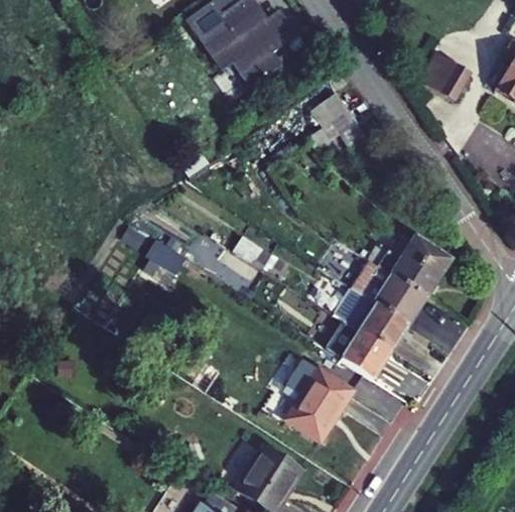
[(236,58),(254,84),(279,66),(270,52),(295,35),(277,10),(264,19),(251,0),(213,0),(222,12),(231,24),(206,42),(224,68),(236,58)]
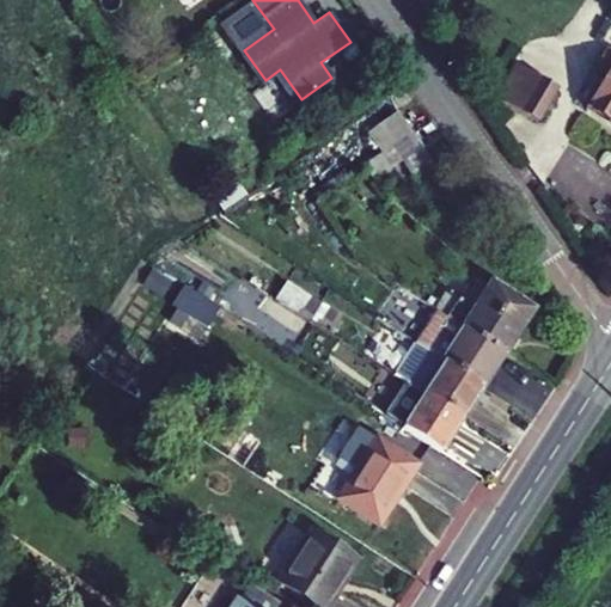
[(608,71),(588,103),(610,116),(610,47),(608,46),(597,65),(608,71)]
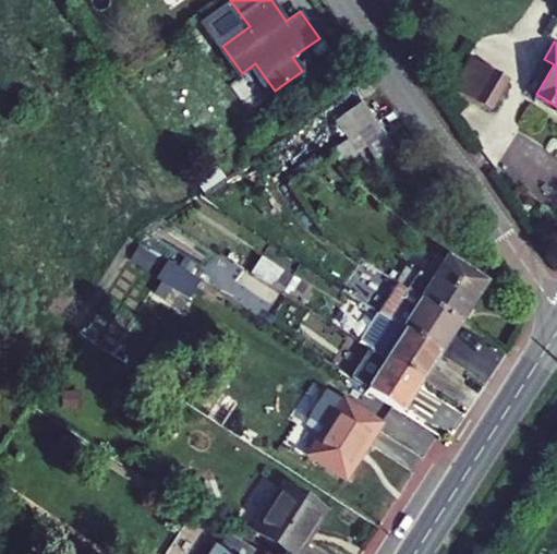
[(451,85),(489,108),(508,77),(470,55),(451,85)]
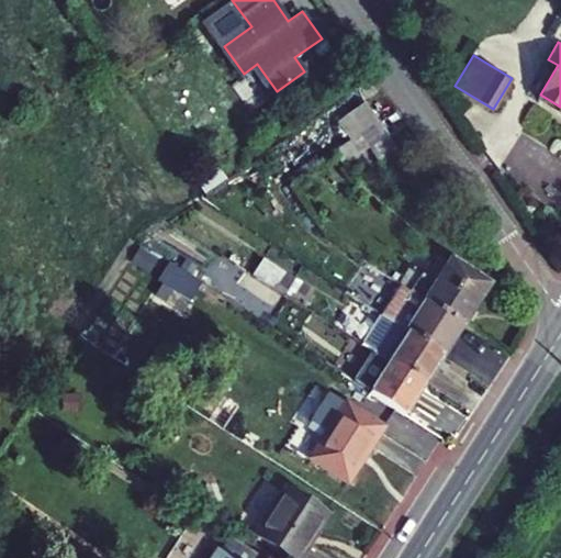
[(351,137),(379,118),(366,99),(338,119),(351,137)]
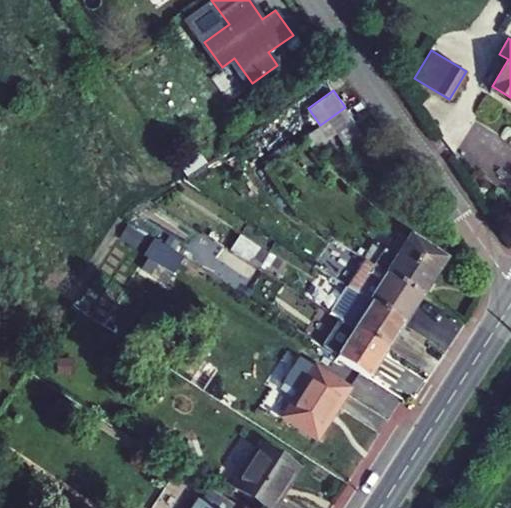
[(354,119),(345,107),(320,125),(328,136),(329,137),(337,131),(354,119)]
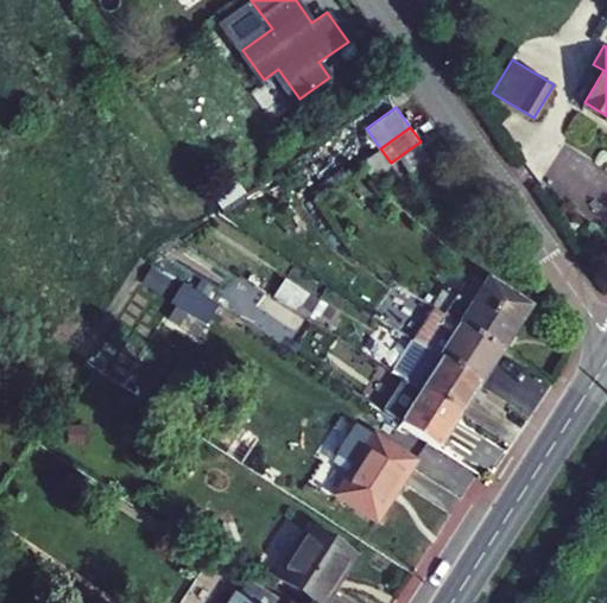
[(430,156),(421,141),(400,156),(410,170),(430,156)]
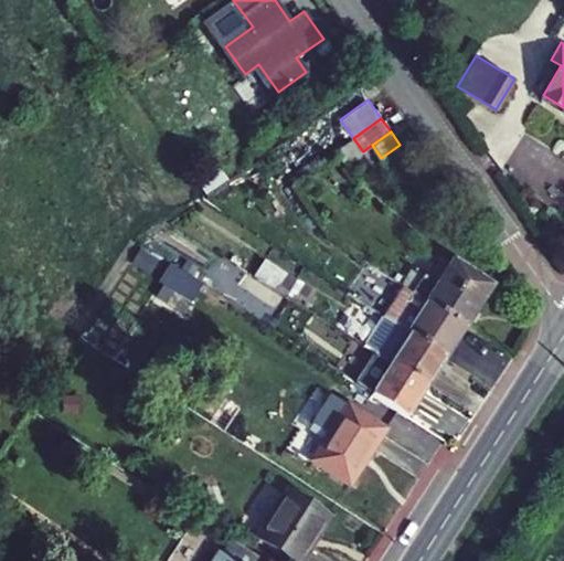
[(346,162),(362,150),(353,138),(337,150),(346,162)]
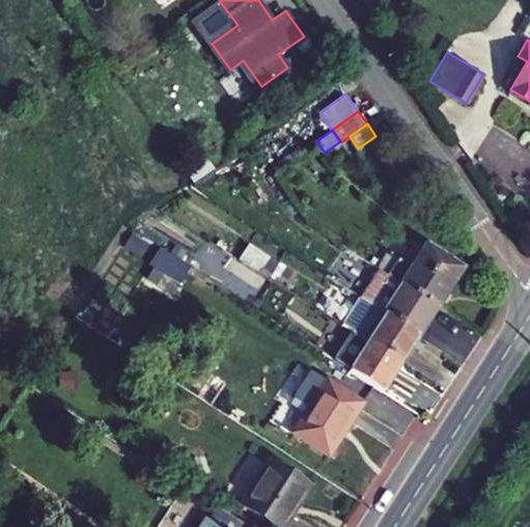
[(463,266),(426,243),(412,266),(398,256),(388,272),(438,304),(463,266)]
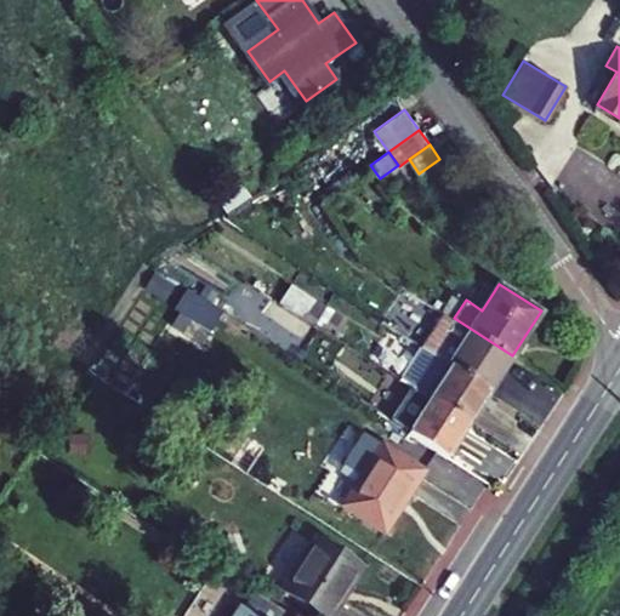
[(254,308),(269,319),(282,300),(266,290),(254,308)]
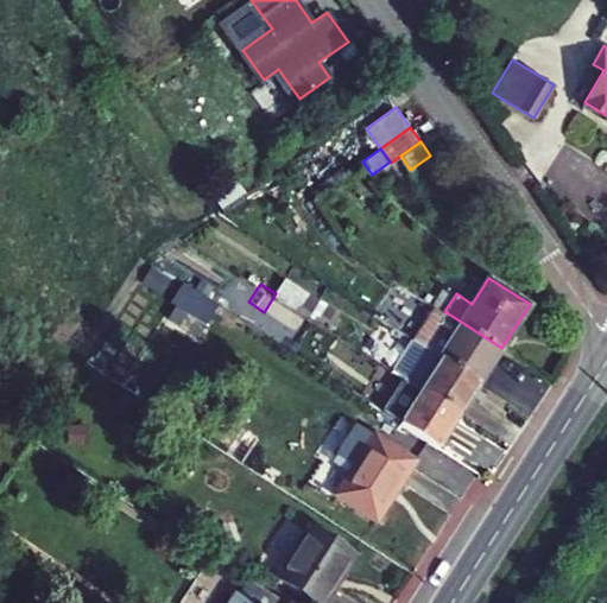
[(206,323),(219,303),(189,285),(177,305),(179,306),(206,323)]
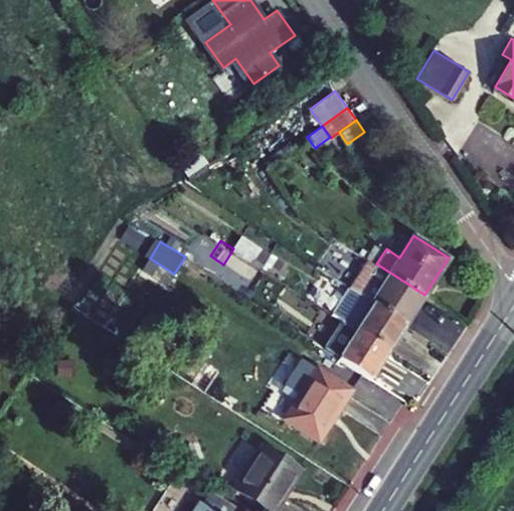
[(372,261),(376,264),(386,248),(376,242),(367,258),(368,258),(372,261)]
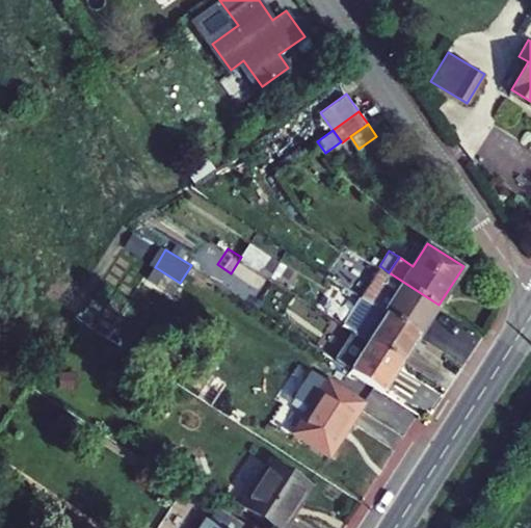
[(271,276),(284,262),(271,254),(261,270),(271,276)]
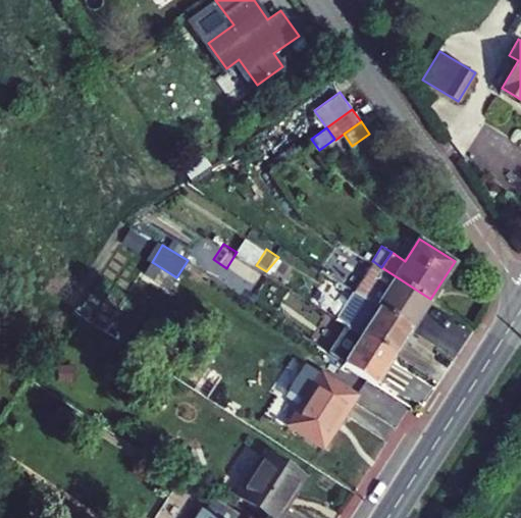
[(226,268),(255,287),(266,271),(256,265),(237,252),(226,268)]
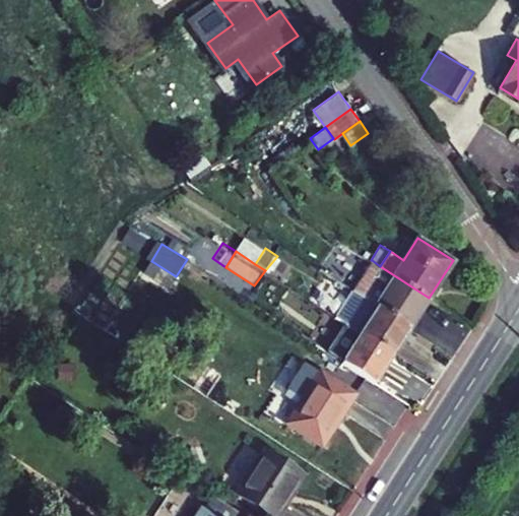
[(280,280),(290,265),(277,256),(265,270),(280,280)]
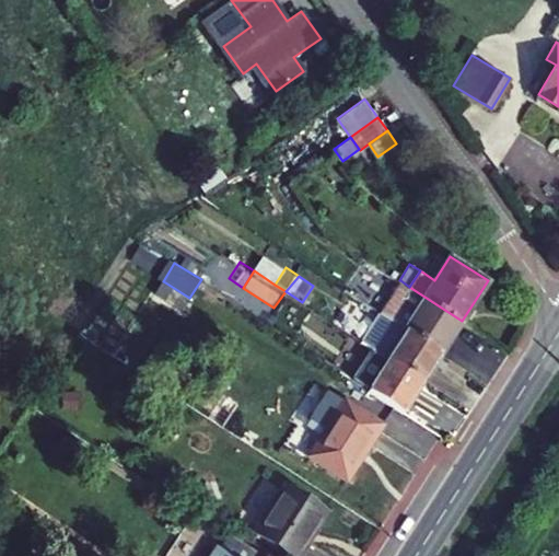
[(405,284),(400,280),(381,311),(385,313),(405,284)]
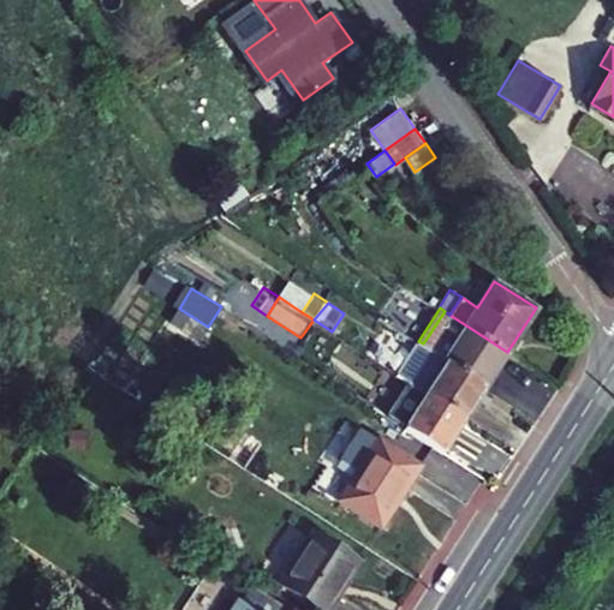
[(201,338),(208,327),(182,310),(174,321),(201,338)]
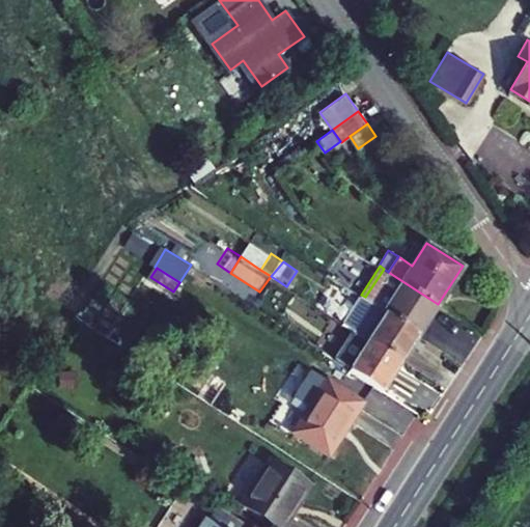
[(388,272),(384,269),(365,297),(419,332),(438,304),(388,272)]
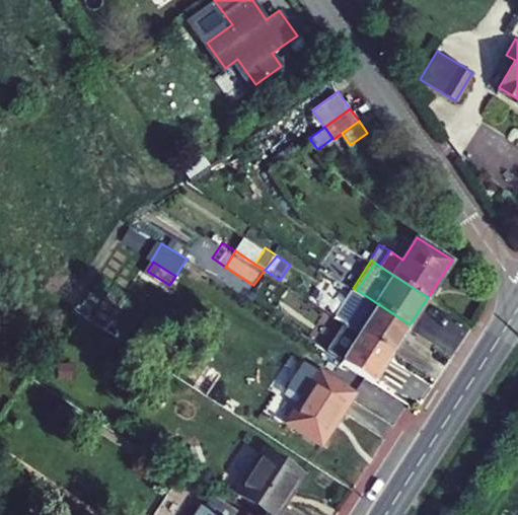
[(279,303),(290,286),(280,280),(265,270),(253,285),(254,286),(253,287),(279,303)]
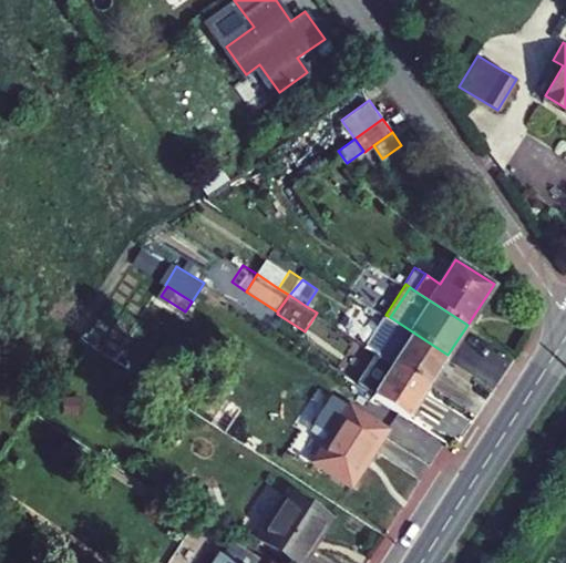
[(386,314),(366,345),(378,352),(429,385),(448,355),(390,317),(386,315),(386,314)]
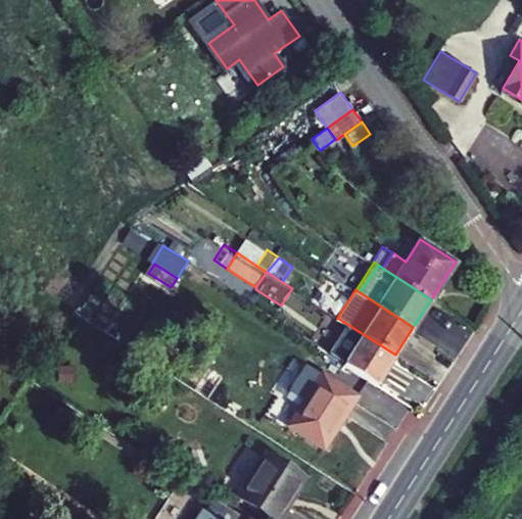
[(348,325),(330,351),(345,362),(344,363),(377,383),(395,355),(348,325)]
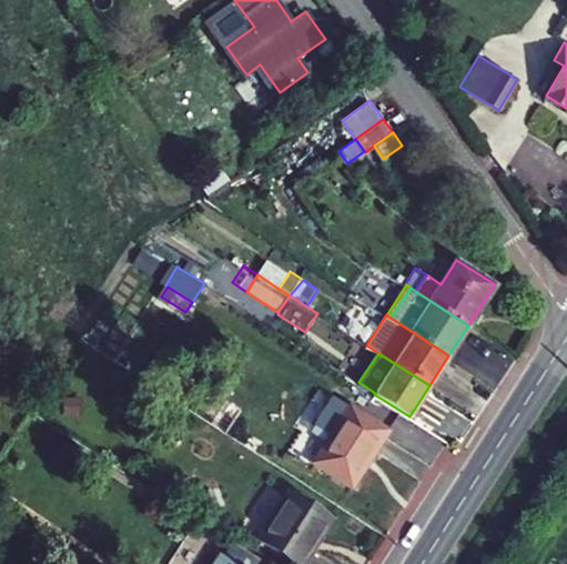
[(313,461),(352,486),(388,429),(350,404),(350,405),(333,394),(314,424),(330,434),(326,441),(313,461)]
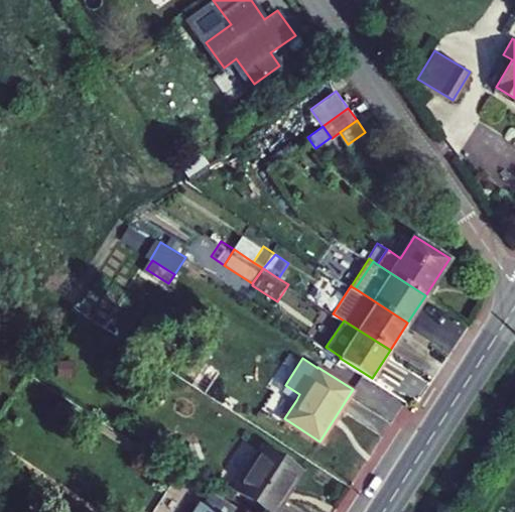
[(299,394),(285,385),(281,391),(296,400),(299,394)]
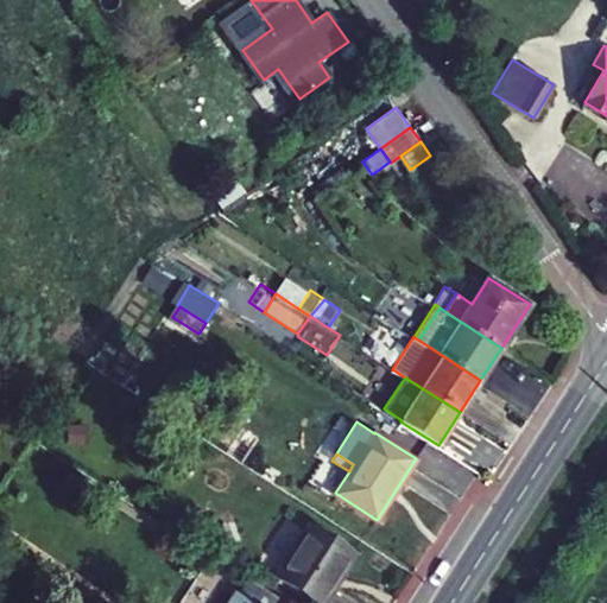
[(277,575),(320,602),(322,602),(354,554),(309,525),(277,575)]
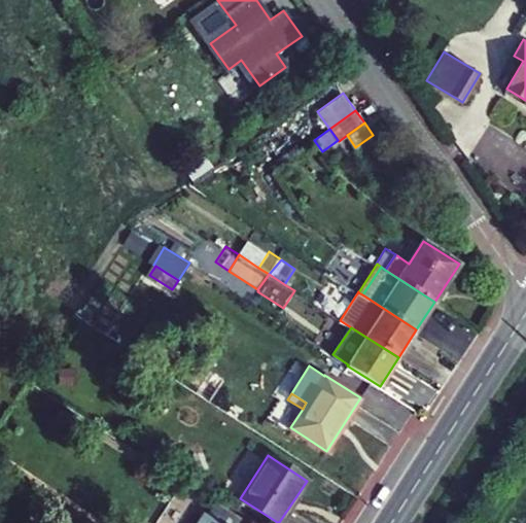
[(199,522),(249,522),(215,500),(206,514),(205,514),(199,522)]
